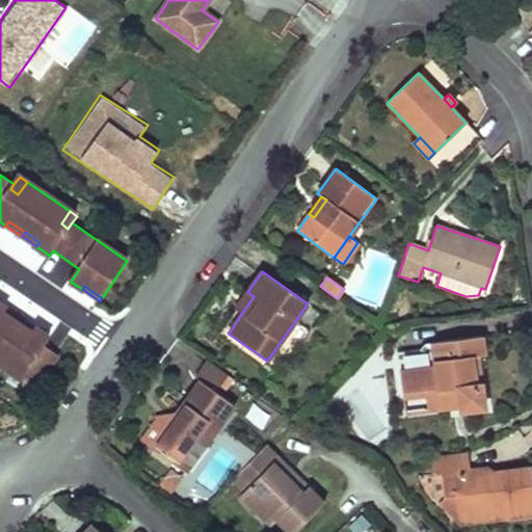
[(254,296),(247,292),(236,309),(242,313),(254,296)]
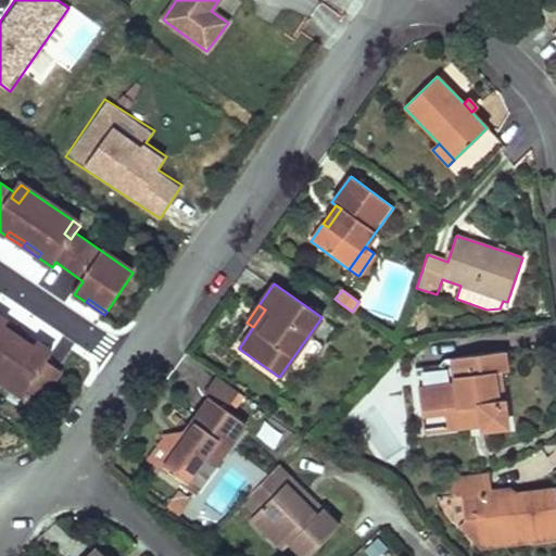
[(0,388),(16,399),(25,386),(32,389),(27,395),(43,406),(64,375),(48,363),(52,356),(39,348),(36,353),(21,343),(2,330),(5,325),(0,321),(0,388)]
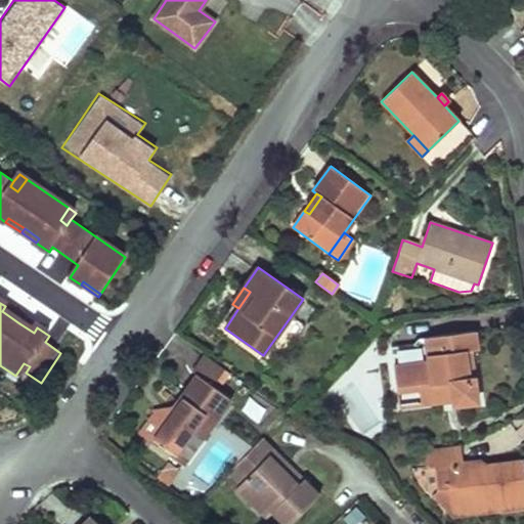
[(2,311),(19,323),(23,318),(5,306),(2,311)]
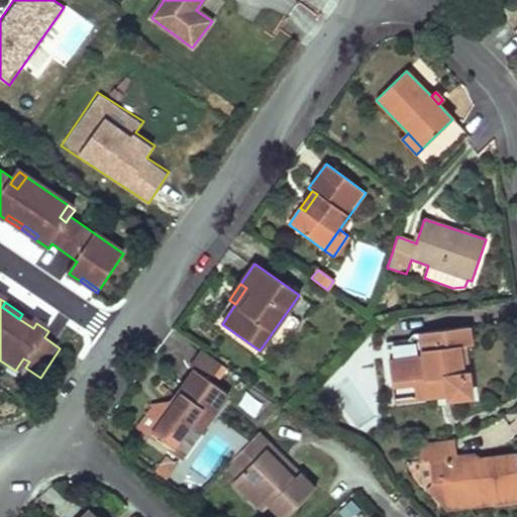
[(22,314),(19,319),(33,328),(36,323),(22,314)]
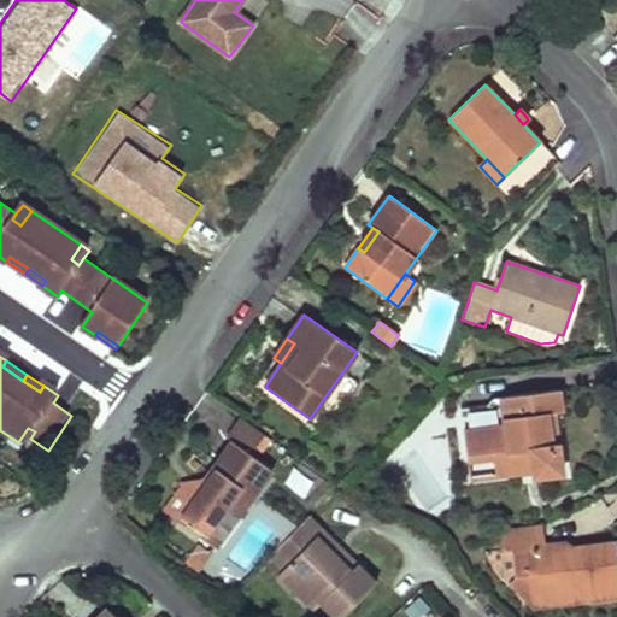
[(562,412),(559,391),(501,399),(505,427),(464,432),(468,462),(493,458),(495,477),(517,474),(517,468),(533,465),(533,471),(534,477),(562,474),(558,446),(552,446),(547,415),(553,413),(562,412)]
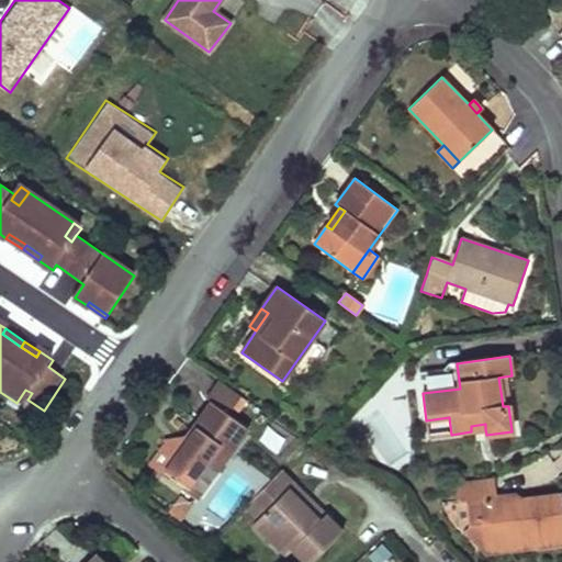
[(423,393),(460,389),(457,363),(449,363),(442,371),(419,373),(423,393)]
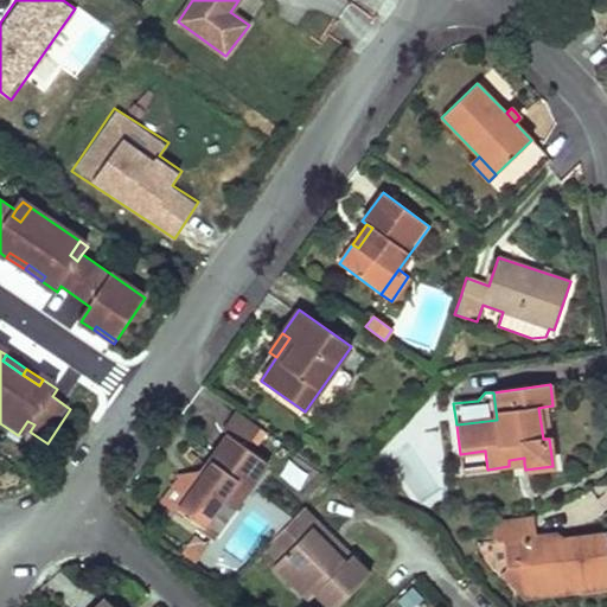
[(544,407),(538,408),(543,439),(549,439),(547,423),(544,407)]
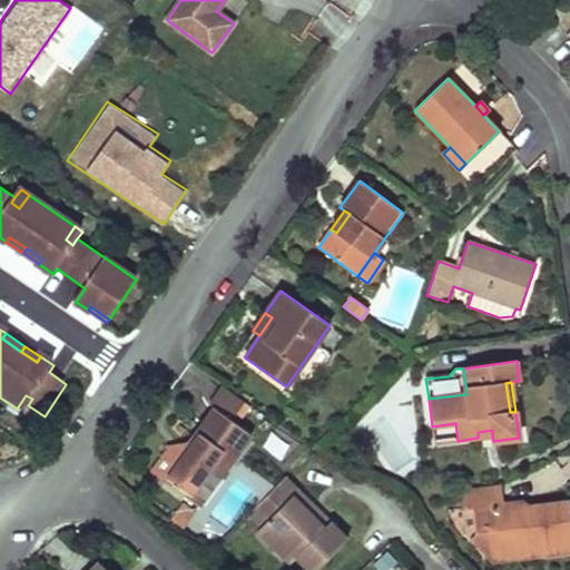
[(17,409),(23,413),(28,405),(32,399),(26,395),(17,409)]
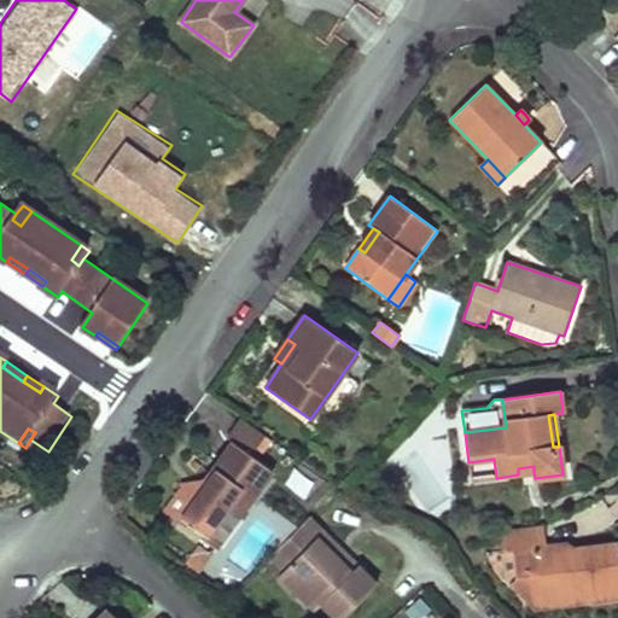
[(175,519),(216,549),(273,471),(232,442),(203,482),(199,488),(188,489),(190,500),(175,519)]
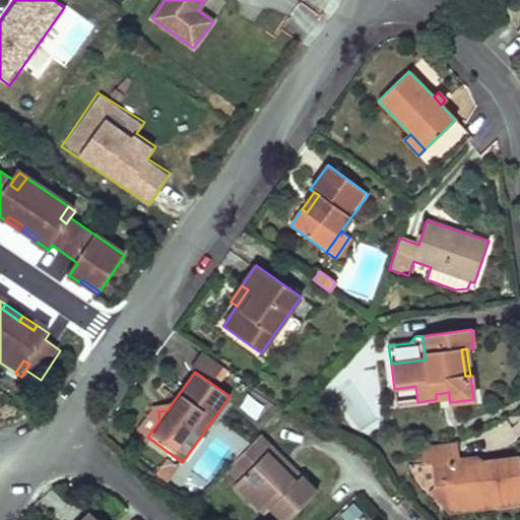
[(171,405),(154,407),(138,431),(147,437),(159,420),(158,411),(168,410),(171,405)]
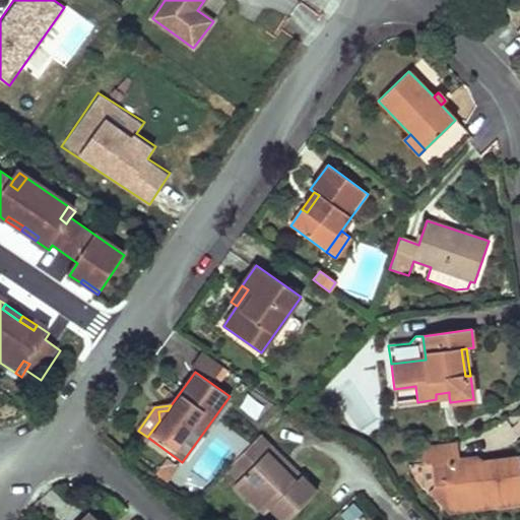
[(272,448),(260,436),(233,464),(244,474),(238,480),(235,484),(264,514),(270,508),(282,519),(288,519),(317,492),(301,475),(296,481),(267,453),(272,448)]
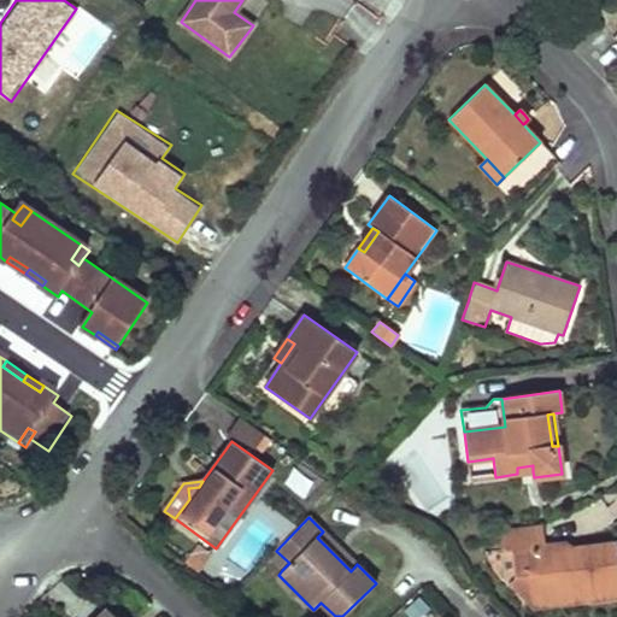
[(616,550),(616,544),(571,548),(571,553),(554,554),(545,547),(542,527),(498,533),(500,553),(524,551),(526,565),(509,583),(527,601),(535,593),(570,588),(573,603),(616,595),(616,550)]
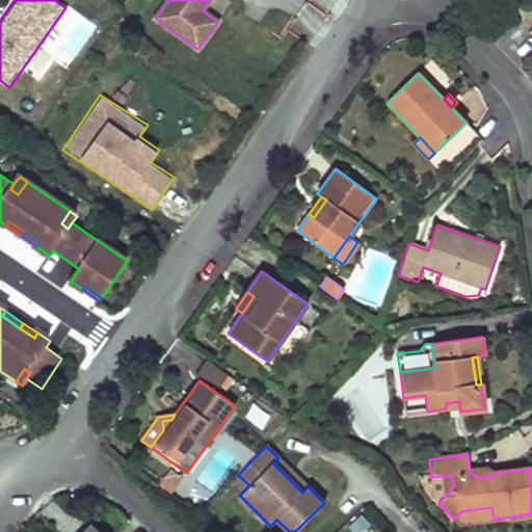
[(273,463),(302,493),(308,486),(278,458),(273,463)]
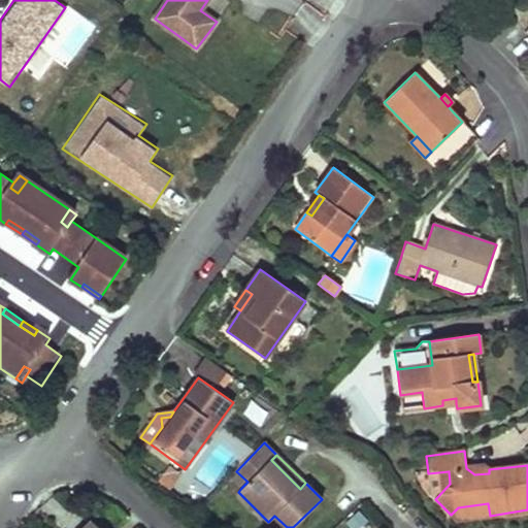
[(160,483),(169,490),(182,473),(171,466),(160,483)]
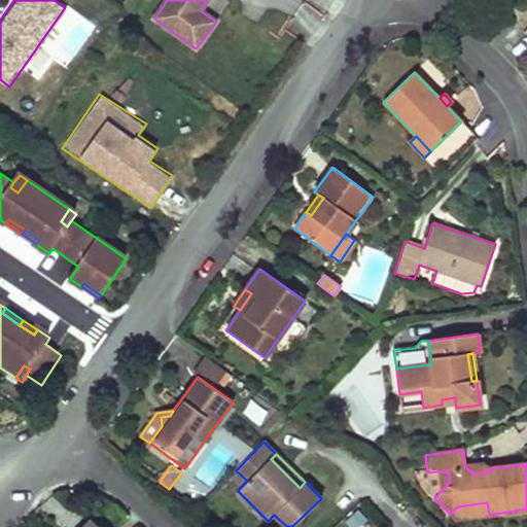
[(488,472),(488,468),(483,465),(465,467),(473,473),(488,472)]
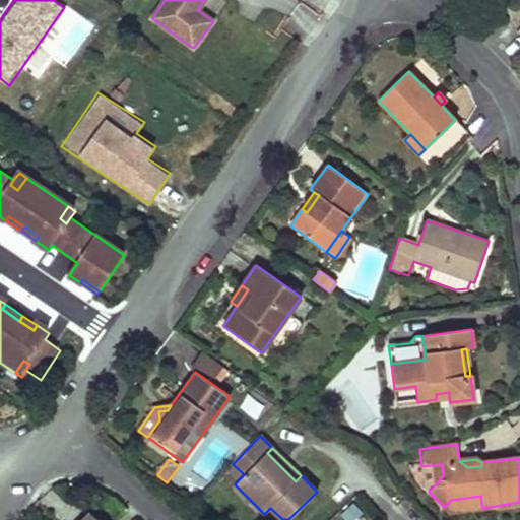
[(233,464),(226,469),(238,480),(244,474),(233,464)]
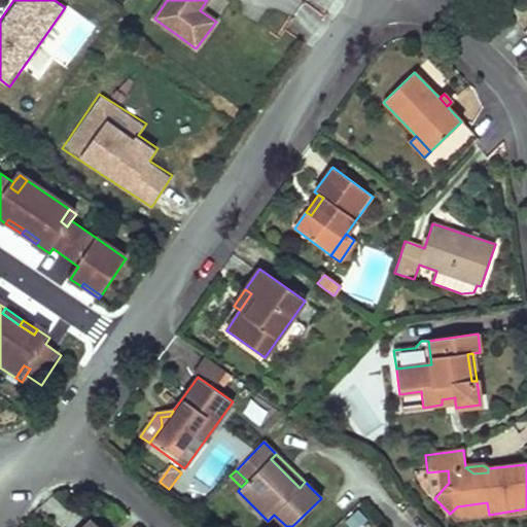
[(448,470),(427,472),(430,494),(434,498),(449,483),(448,470)]
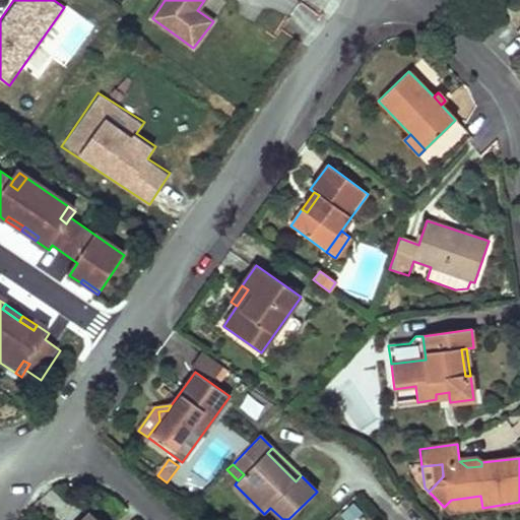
[(451,500),(444,507),(448,512),(482,508),(480,496),(451,500)]
